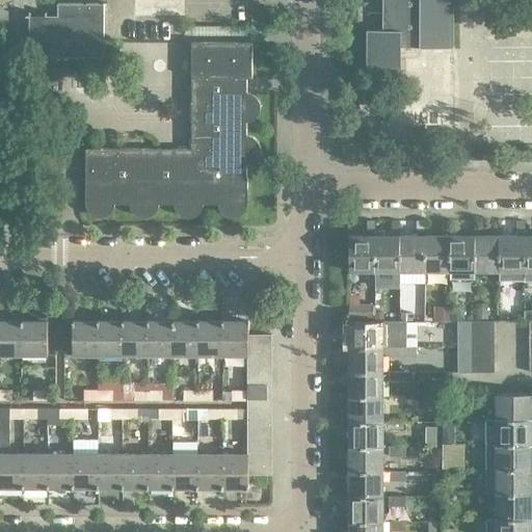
[(453,0),(389,0),(389,14),(382,14),(382,30),(367,30),(367,80),(401,80),(401,48),(453,48),(453,0)]
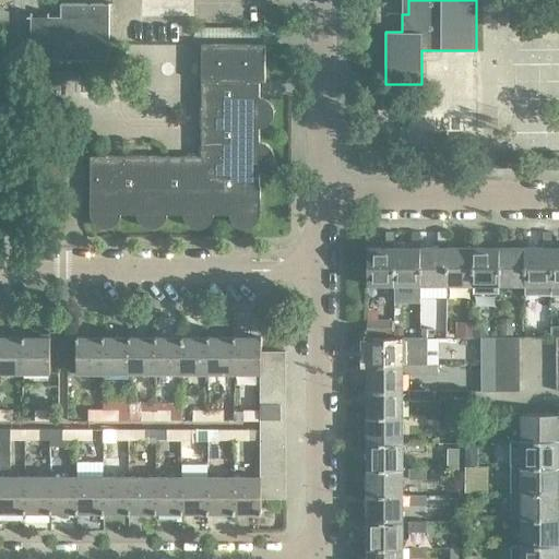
[(28,12),(28,15),(27,15),(27,18),(31,16),(31,37),(27,37),(27,38),(31,38),(31,59),(110,59),(110,2),(61,2),(61,15),(49,15),(49,12),(48,12),(48,16),(37,16),(37,12),(33,12),(32,12),(28,12)]
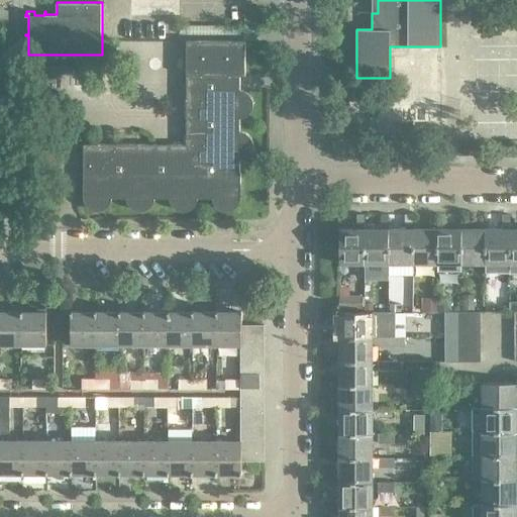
[(240,39),(240,24),(187,24),(187,39),(240,39)]
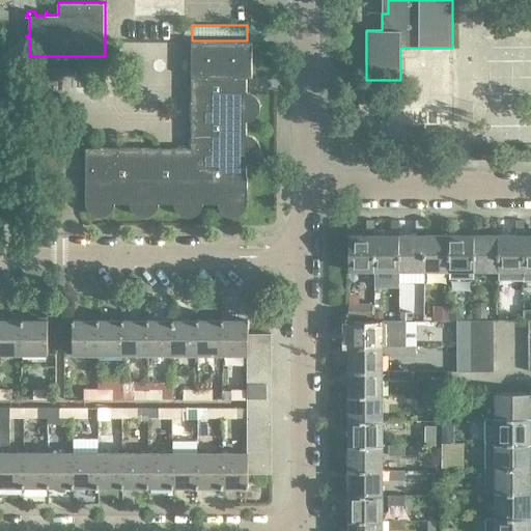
[(252,43),(192,42),(191,148),(86,148),(86,201),(87,207),(91,213),(96,215),(103,216),(109,213),(113,208),(115,202),(130,202),(132,208),(136,213),(141,216),(147,216),(154,213),(158,208),(159,202),(174,202),(176,208),(179,213),(186,216),(192,216),(197,213),(201,208),(203,202),(218,202),(220,208),(224,214),(229,217),(236,217),(242,214),(246,208),(247,202),(247,177),(246,176),(246,164),(252,162),(257,158),(259,152),(259,146),(257,140),(252,136),(247,135),(247,121),(253,119),(258,114),(260,108),(259,102),(255,95),(249,92),(247,92),(247,78),(252,78),(252,43)]
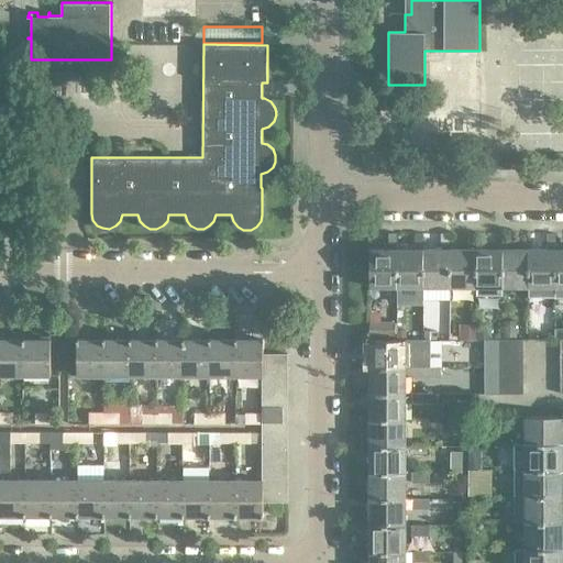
[(114,52),(114,75),(128,75),(128,52),(114,52)]
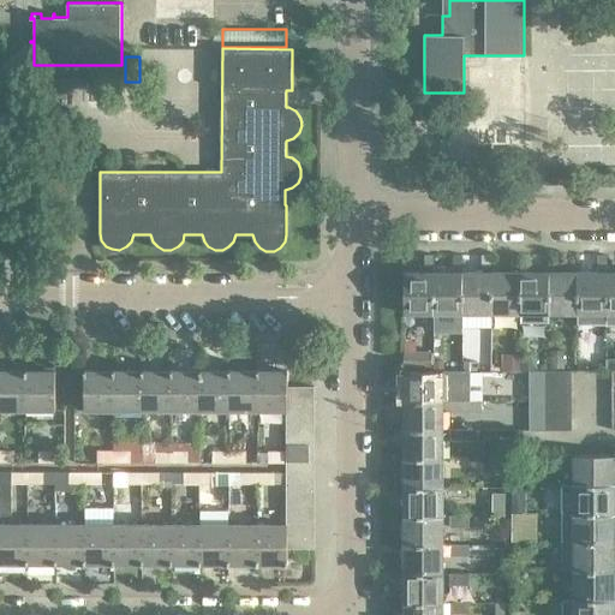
[(24,105),(9,105),(9,120),(24,120),(24,105)]
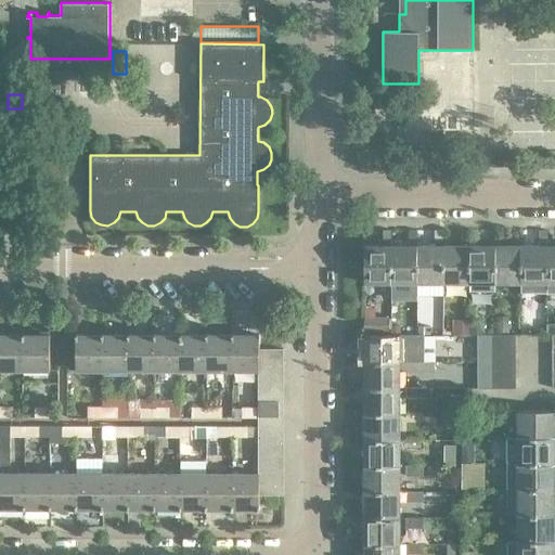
[(474,136),(461,136),(461,149),(474,149),(474,136)]
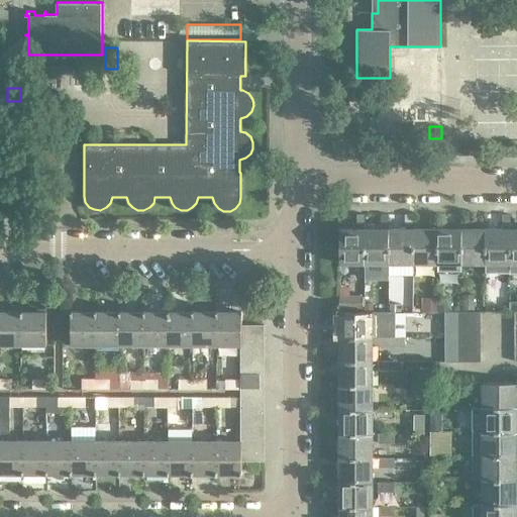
[(339,263),(340,263),(365,263),(365,227),(365,223),(351,223),(351,227),(339,228),(339,263)]
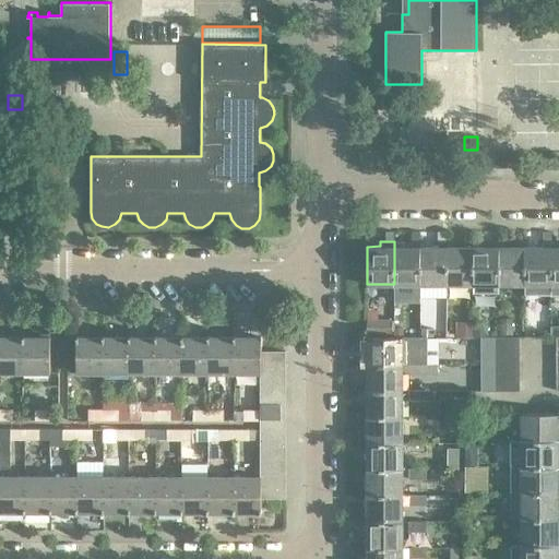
[(406,246),(394,246),(394,284),(394,301),(420,301),(420,284),(420,246),(420,241),(406,241),(406,246)]
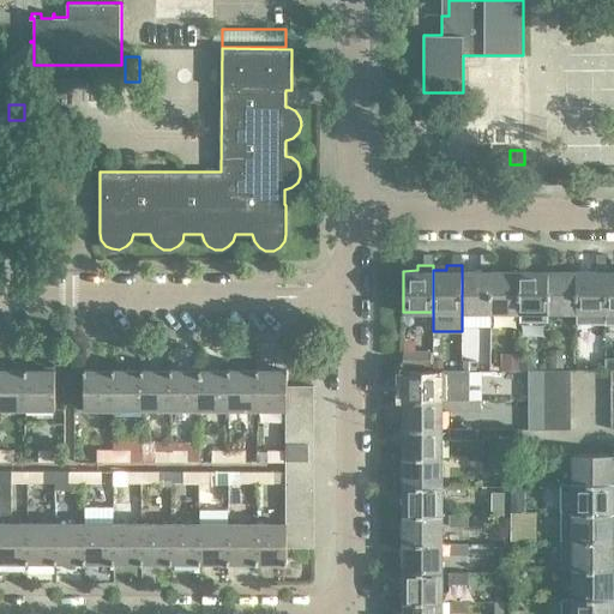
[(475,270),(462,270),(462,312),(491,312),(491,270),(491,265),(475,265),(475,270)]
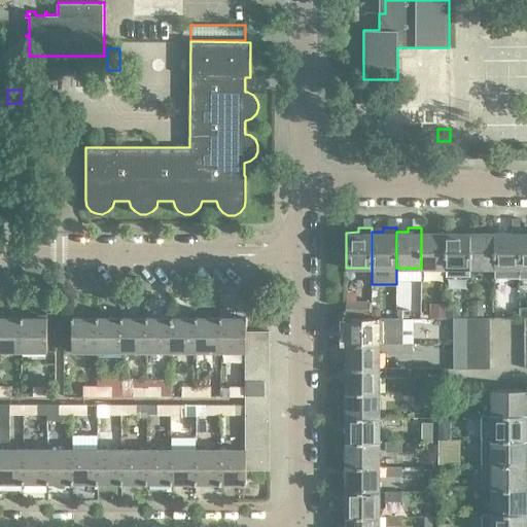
[(433,232),(421,232),(421,268),(446,268),(446,232),(446,227),(433,227),(433,232)]
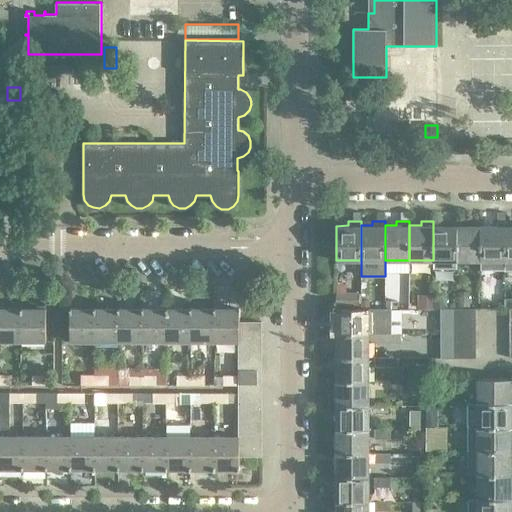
[(444,225),(433,225),(433,260),(433,268),(457,268),(457,260),(457,226),(457,221),(445,222),(444,225)]
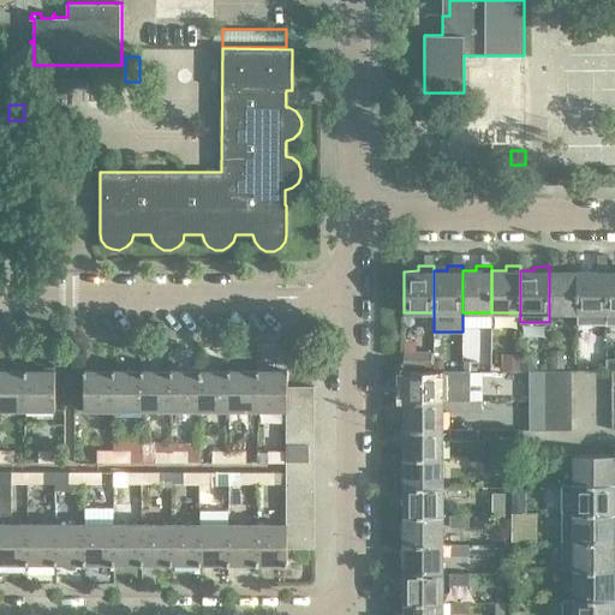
[(562,270),(549,272),(549,312),(578,312),(578,272),(578,266),(562,267),(562,270)]
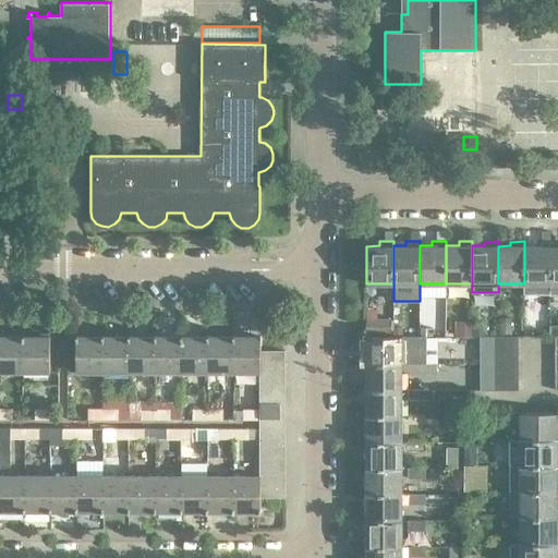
[(536,246),(524,246),(524,283),(524,293),(550,294),(550,284),(550,246),(550,241),(536,241),(536,246)]
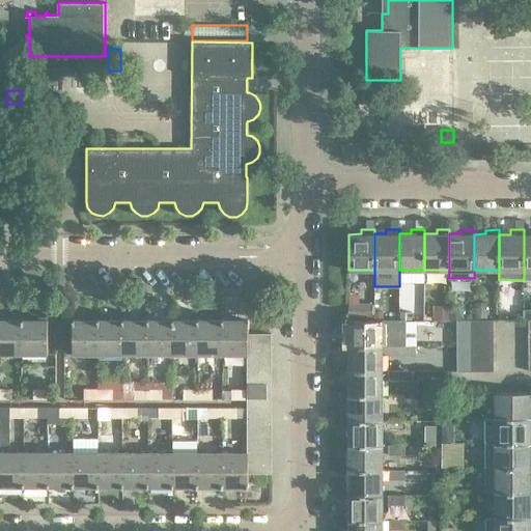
[(370,317),(370,300),(350,301),(350,317),(370,317)]
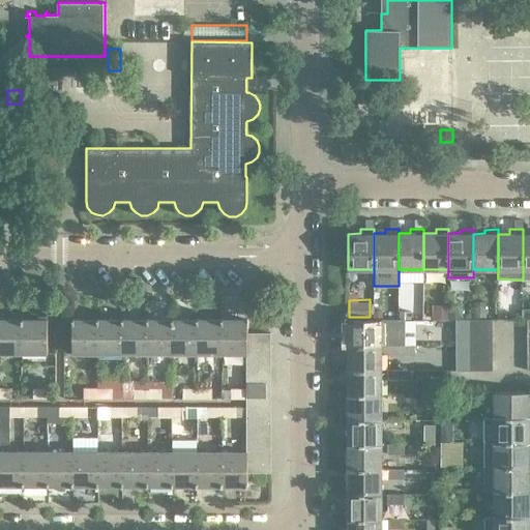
[(472,301),(472,317),(484,317),(484,301),(472,301)]
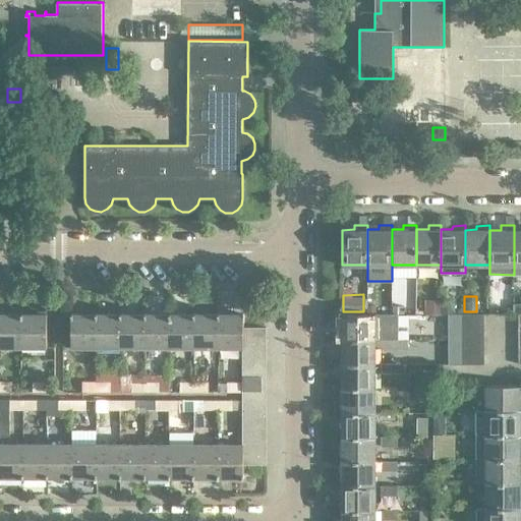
[(423,312),(439,312),(439,300),(423,300),(423,312)]
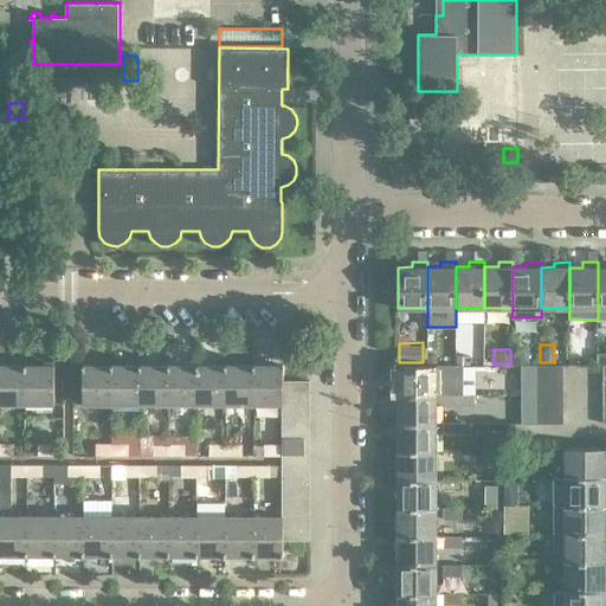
[(527,349),(513,349),(513,363),(527,363),(527,349)]
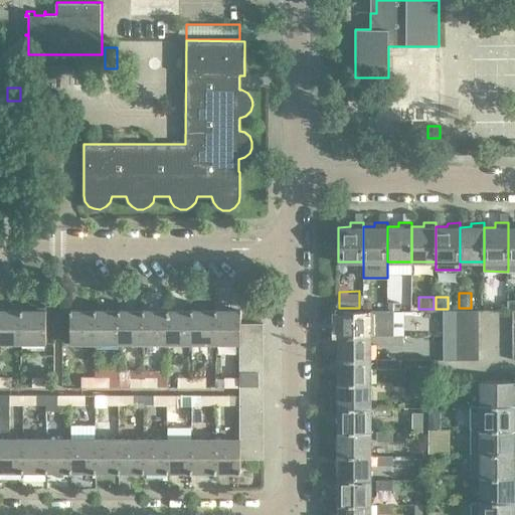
[(514,300),(506,300),(506,310),(513,310),(514,310),(514,300)]
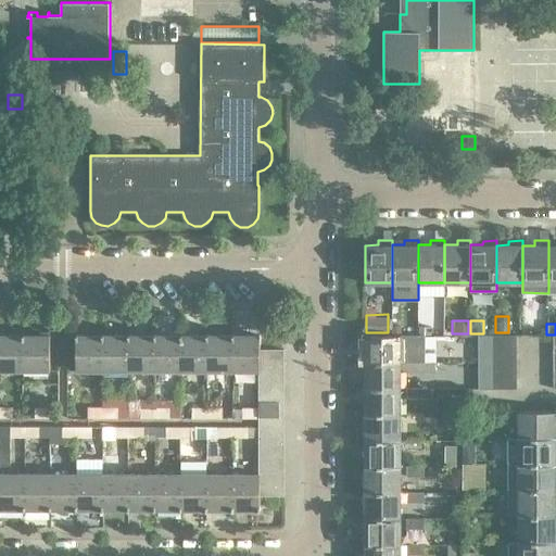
[(0,333),(0,370),(24,370),(24,335),(0,333)]
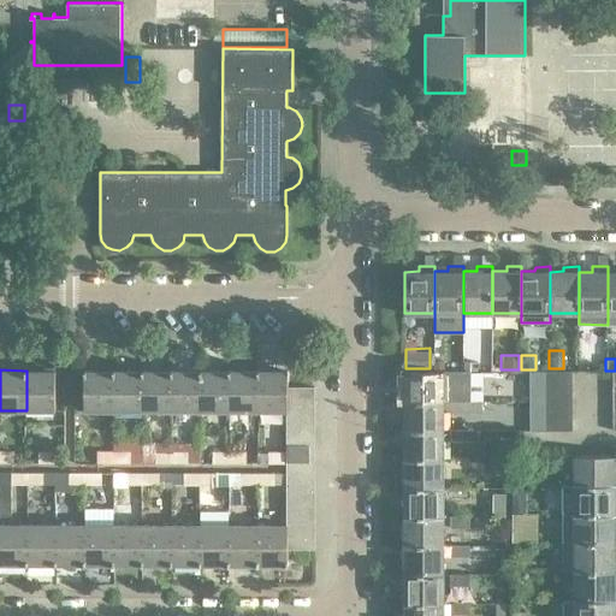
[(144,371),(143,410),(172,410),(173,369),(144,371)]
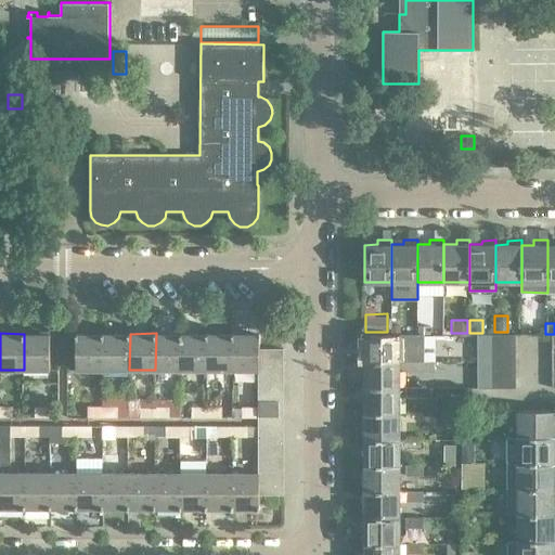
[(182,333),(156,333),(155,370),(181,370),(182,333)]
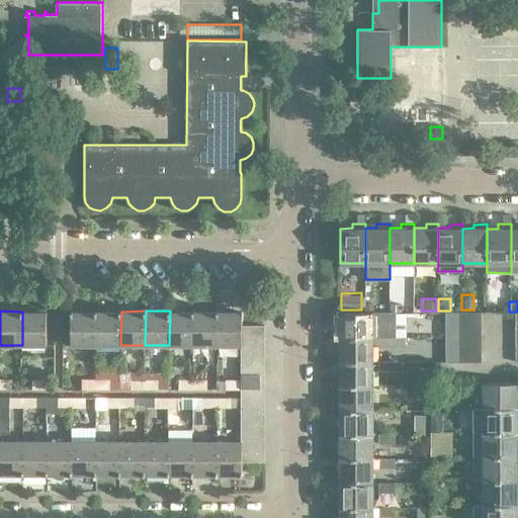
[(193,311),(170,311),(169,345),(193,345),(193,311)]
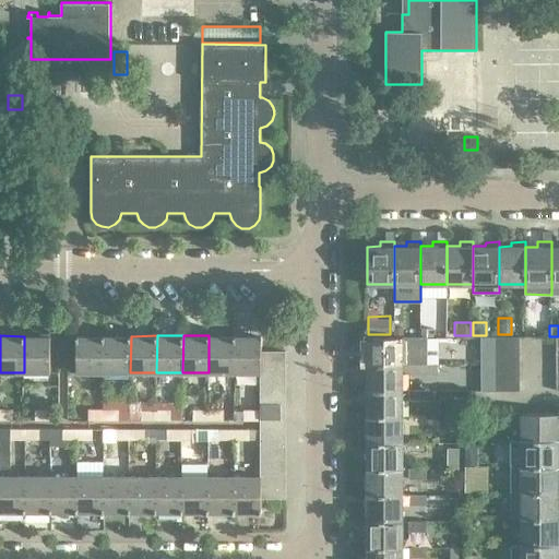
[(209,335),(209,372),(234,372),(235,335),(209,335)]
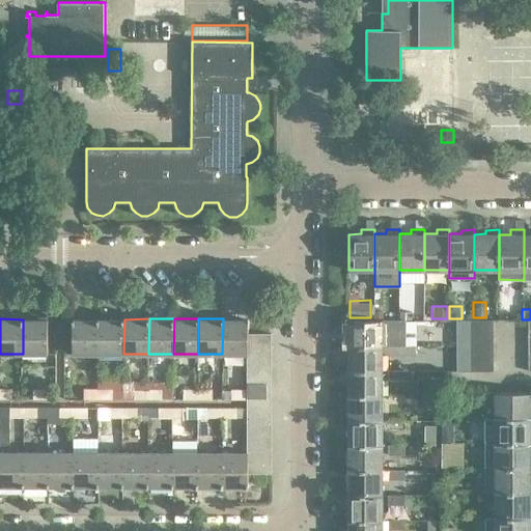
[(223,318),(222,354),(247,354),(249,354),(248,346),(248,333),(248,318),(223,318)]
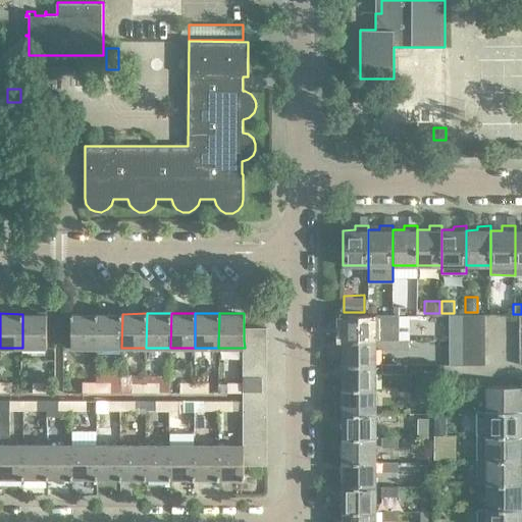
[(47,314),(22,314),(22,348),(47,348),(47,314)]
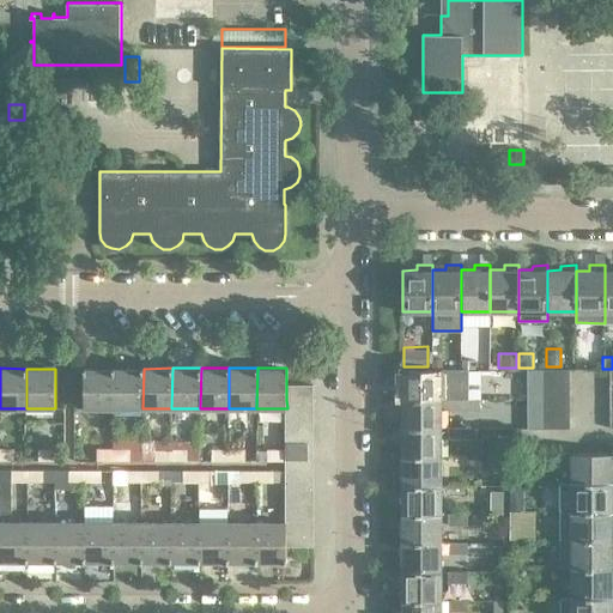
[(85,369),(85,408),(114,408),(115,369),(85,369)]
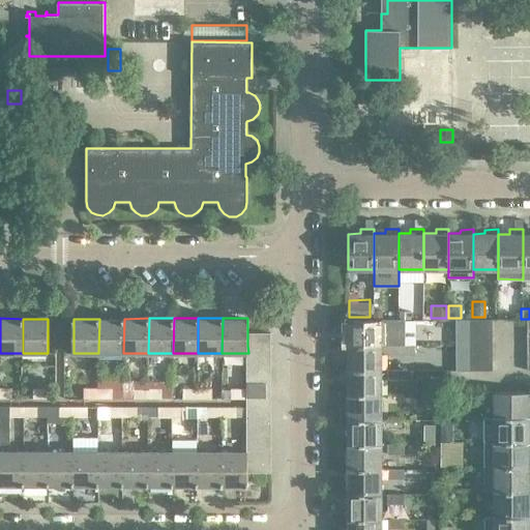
[(99,319),(98,353),(123,353),(124,319),(99,319)]
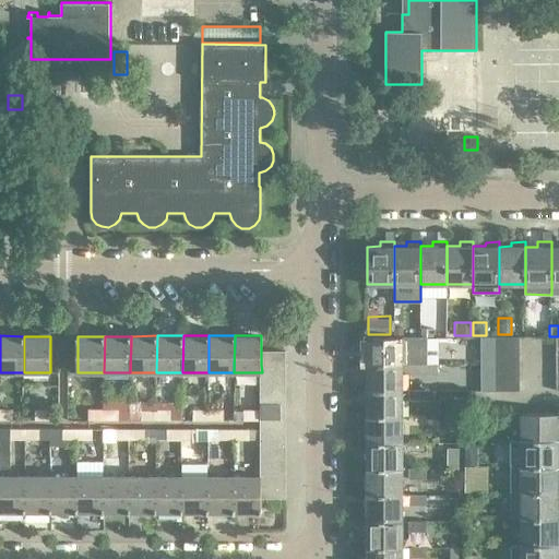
[(402,336),(367,336),(367,364),(426,364),(426,336),(402,336)]
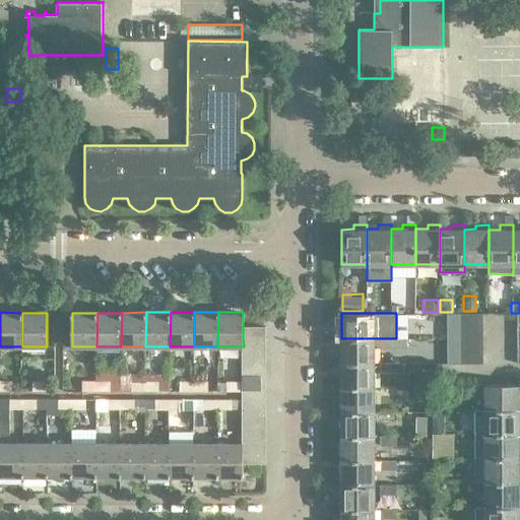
[(447,313),(448,363),(448,364),(461,364),(461,350),(461,338),(461,326),(460,313),(447,313)]
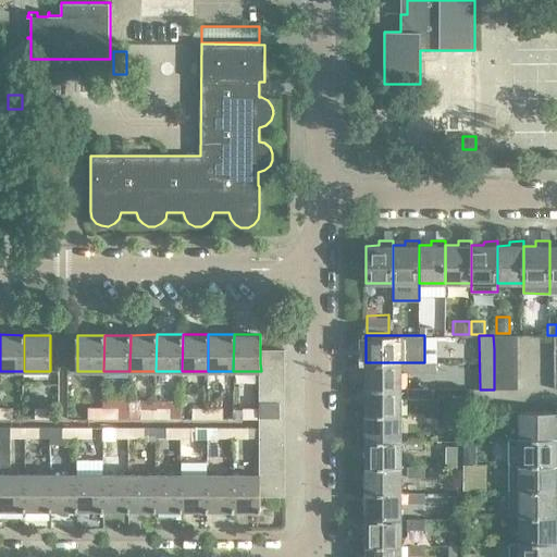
[(518,335),(493,335),(494,349),(518,349),(518,335)]
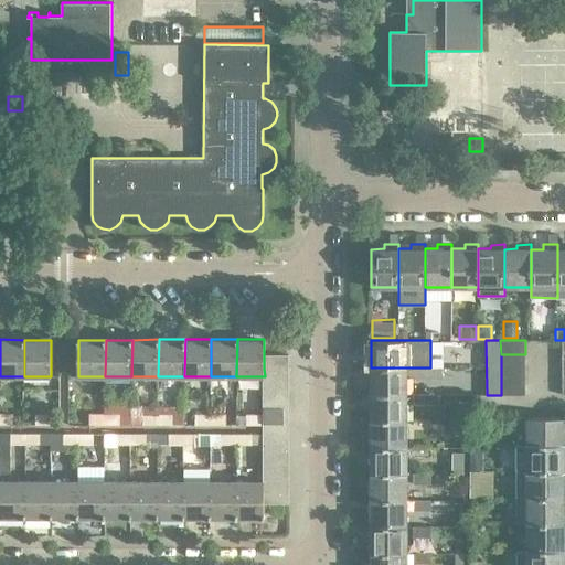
[(288,354),(264,354),(264,369),(288,369),(288,354)]
